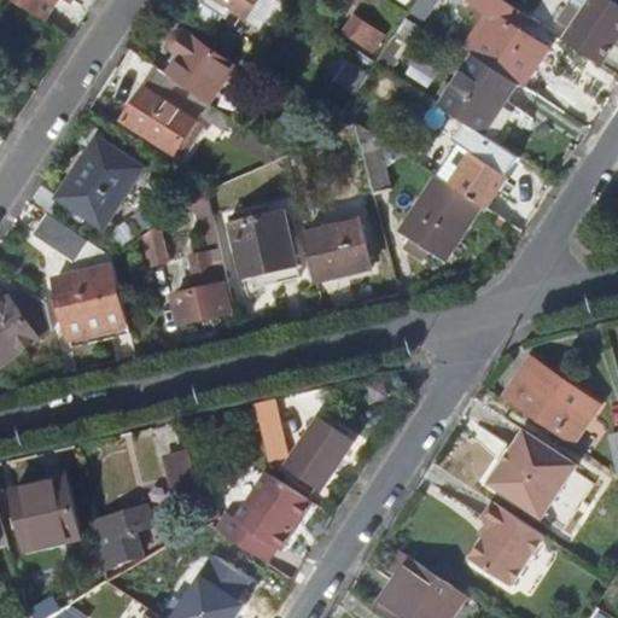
[(9,0),(45,24),(59,0),(68,0),(73,3),(74,0),(9,0)]
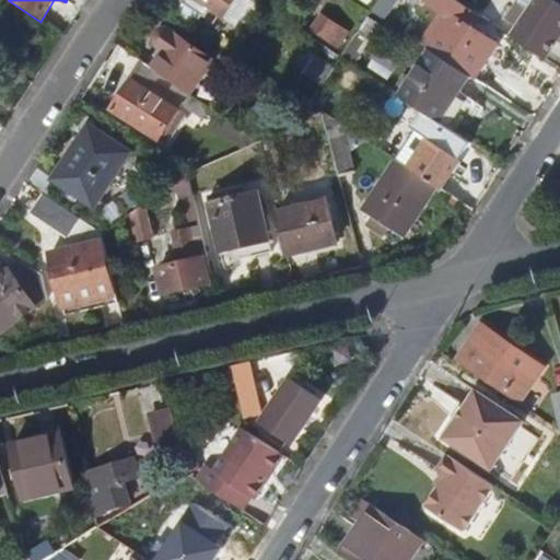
[(182,0),(181,2),(205,18),(210,10),(222,18),(233,0),(182,0)]
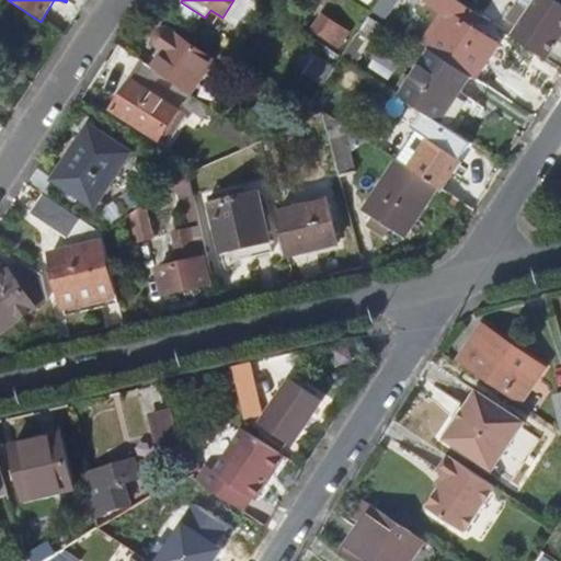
[(538,0),(514,37),(545,56),(548,59),(560,38),(560,2),(557,0),(538,0)]
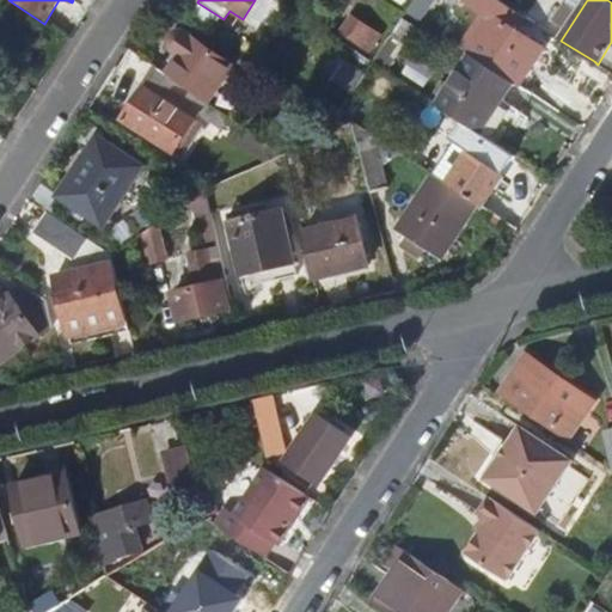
[(515,85),(521,89),(546,50),(493,14),(467,53),(515,85)]
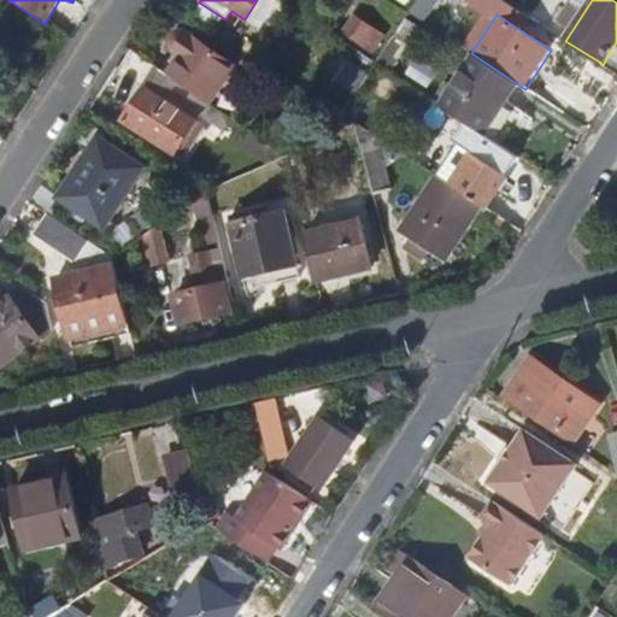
[(345,35),(372,53),(383,37),(356,19),(345,35)]
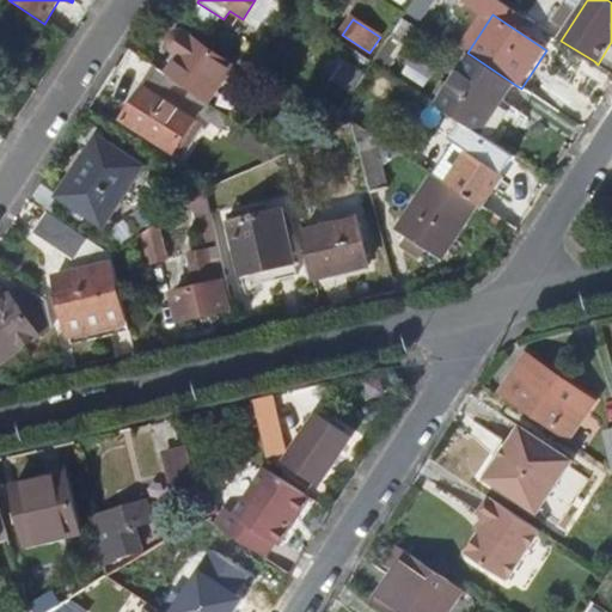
[(178,56),(167,75),(179,85),(182,86),(228,117),(254,80),(183,34),(179,32),(177,32),(176,32),(173,34),(170,36),(169,38),(167,41),(167,43),(169,46),(170,48),(172,50),(175,53),(178,56)]
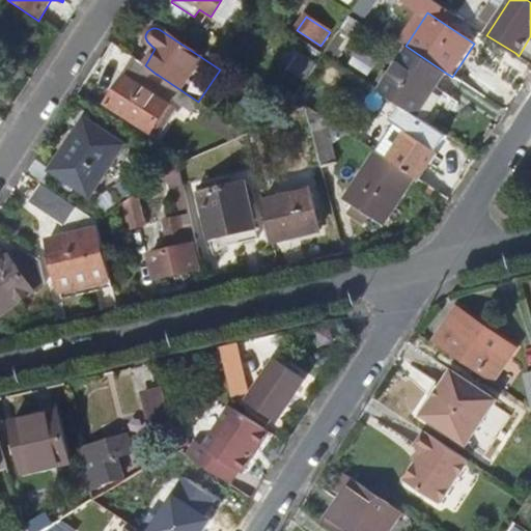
[(406,46),(376,89),(410,112),(418,117),(447,74),(406,46)]
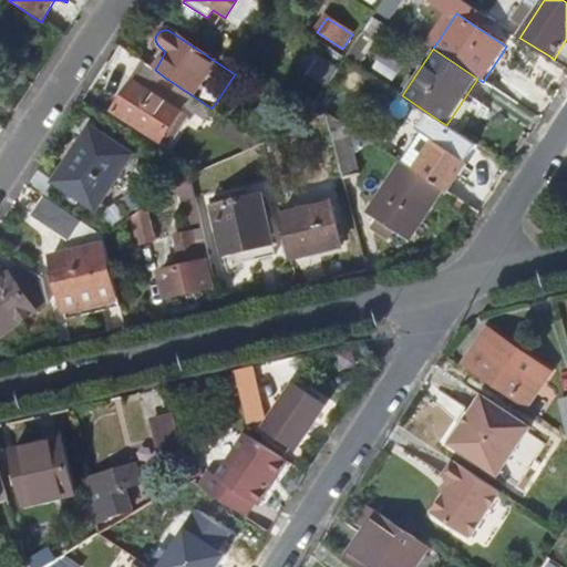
[(320,59),(308,75),(328,90),(339,71),(320,59)]
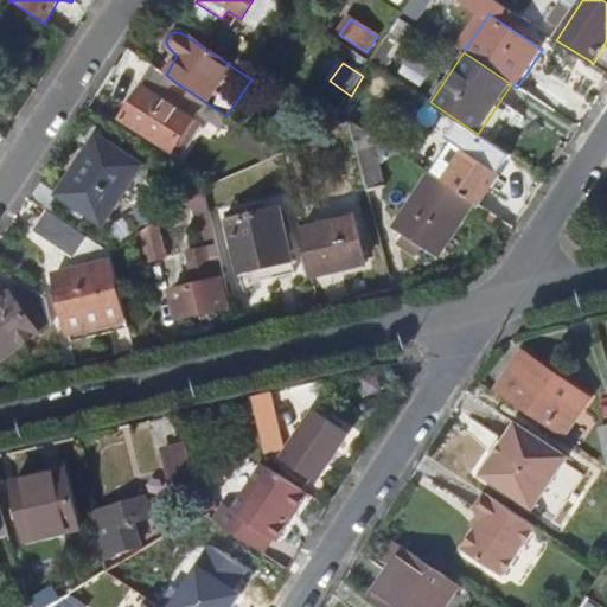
[(178,84),(166,75),(158,70),(123,121),(164,148),(185,115),(168,104),(180,85),(178,84)]
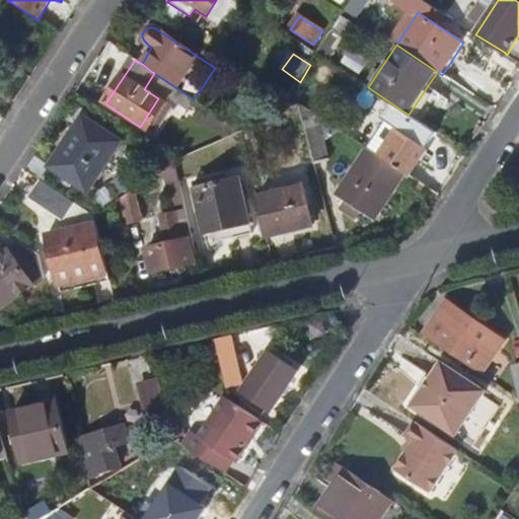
[(397,130),(380,156),(405,172),(409,175),(436,132),(409,115),(400,109),(390,125),(397,130)]
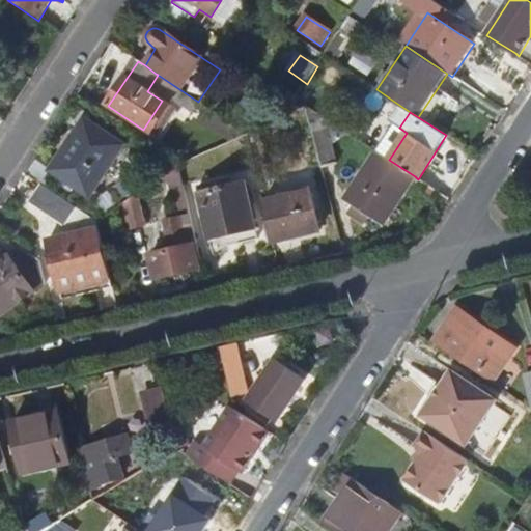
[(84,121),(51,172),(89,198),(122,147),(84,121)]
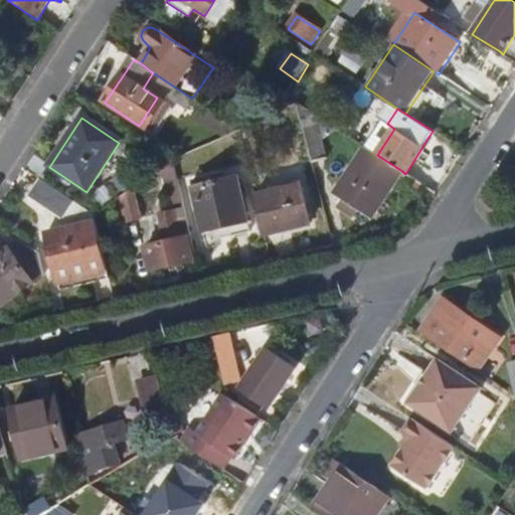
[(366,148),(335,195),(343,200),(339,208),(351,216),(356,209),(371,218),(402,171),(377,155),(366,148)]
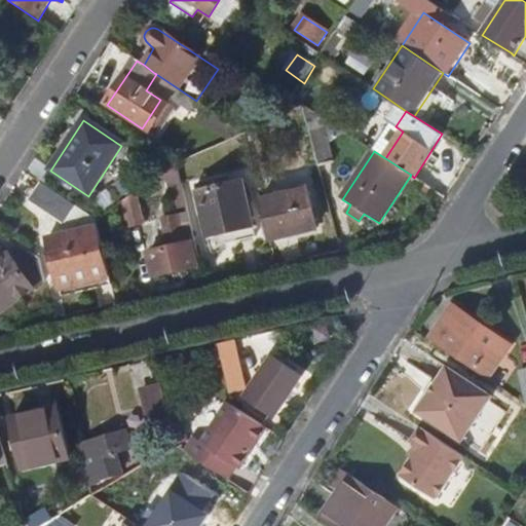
[(39,183),(28,202),(63,226),(75,208),(39,183)]
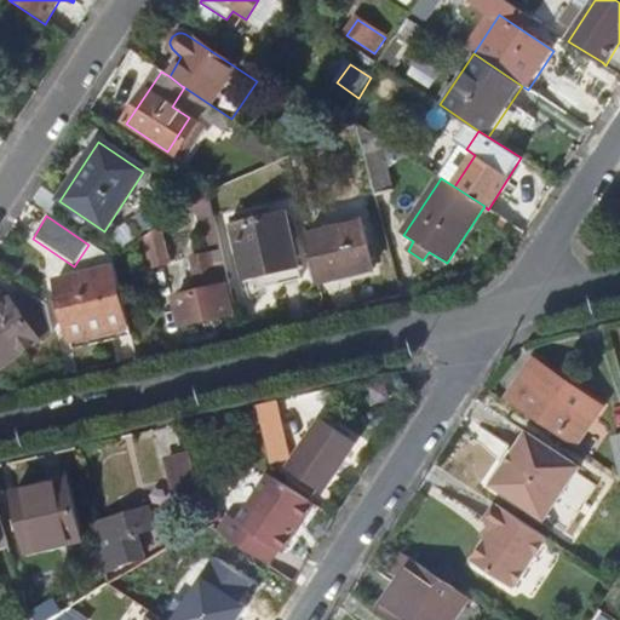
[(231,228),(247,292),(299,279),(285,216),(231,228)]
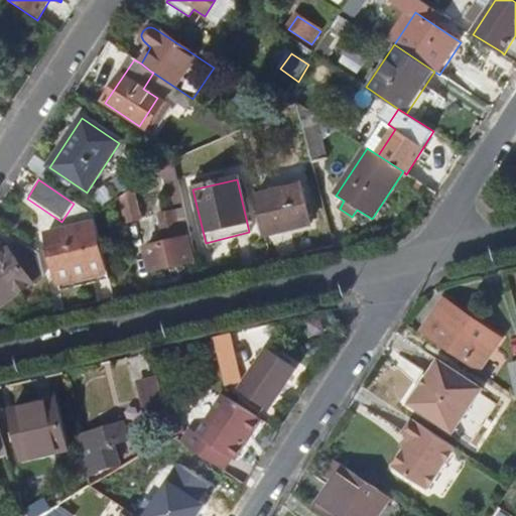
[(251,199),(262,239),(308,226),(299,186),(251,199)]
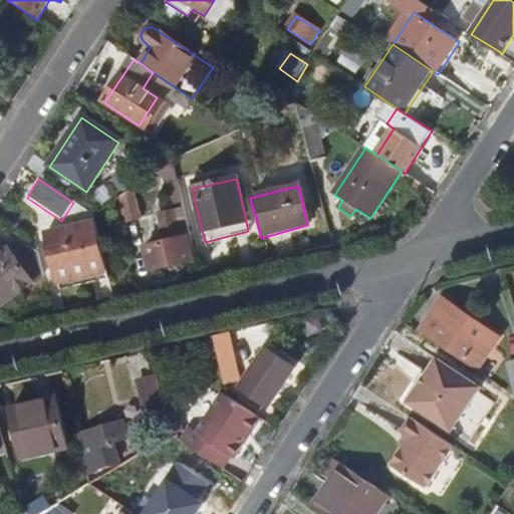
[(116,199),(122,223),(136,220),(129,191),(116,199)]
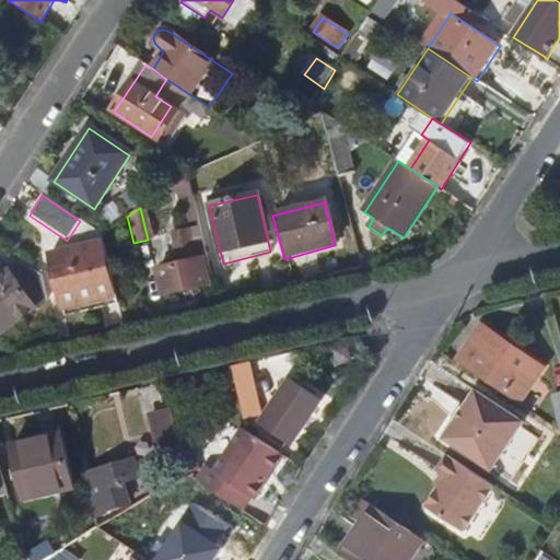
[(177,264),(159,269),(165,294),(207,283),(201,261),(206,260),(201,242),(190,244),(187,230),(172,234),(177,264)]
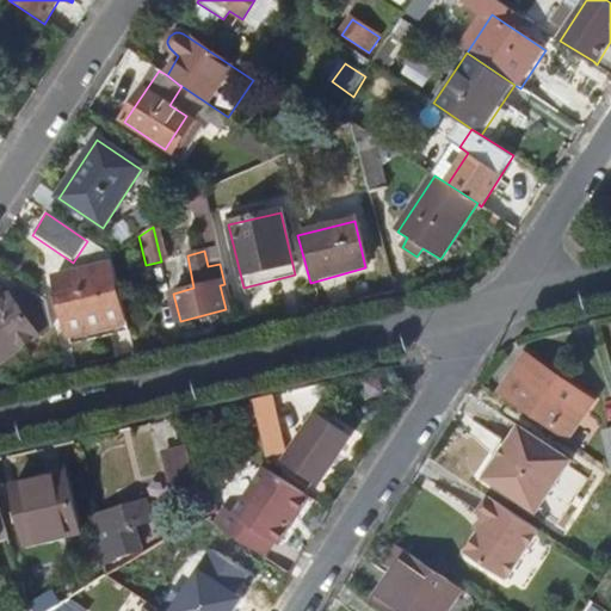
[(54,278),(68,335),(127,321),(111,263),(54,278)]
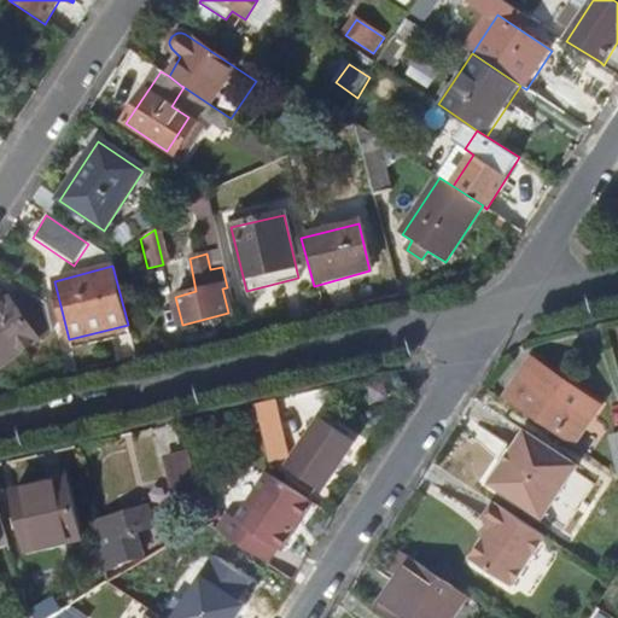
[(23,290),(0,307),(0,367),(52,330),(46,305),(23,290)]
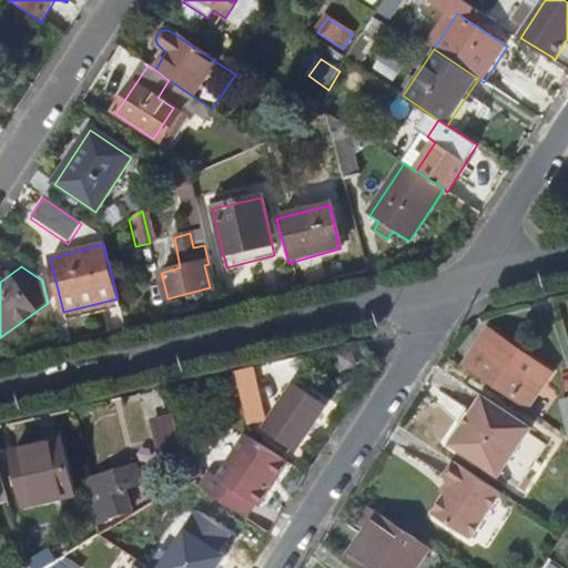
[(465,366),(527,406),(551,369),(494,331),(483,348),(478,345),(465,366)]
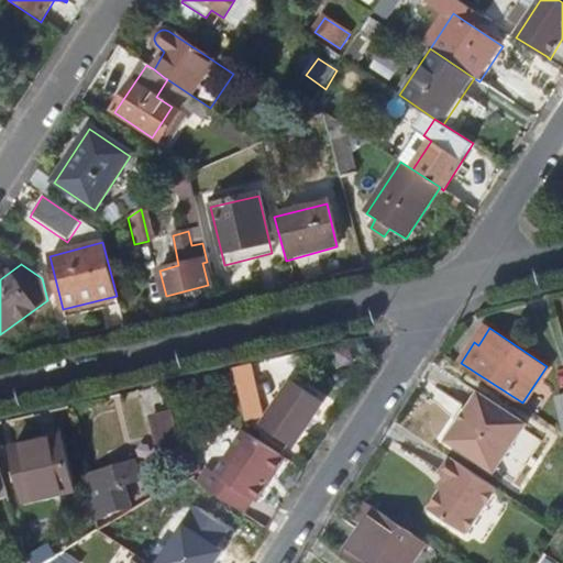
[(233,367),(245,419),(262,416),(251,364),(233,367)]
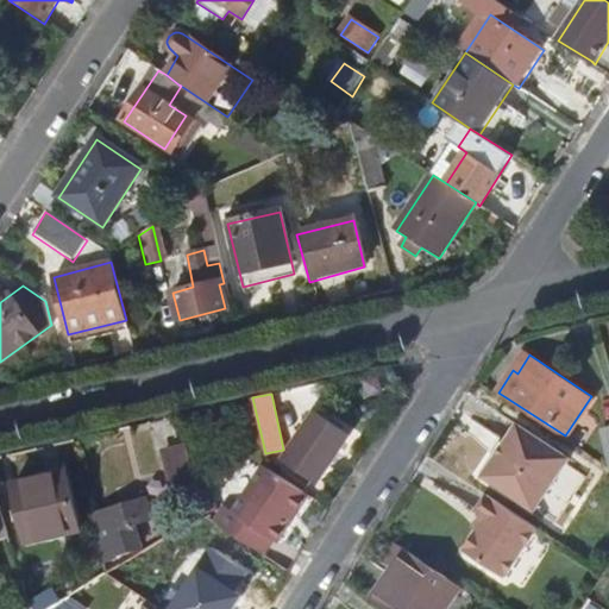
[(318,416),(287,463),(319,484),(351,437),(318,416)]
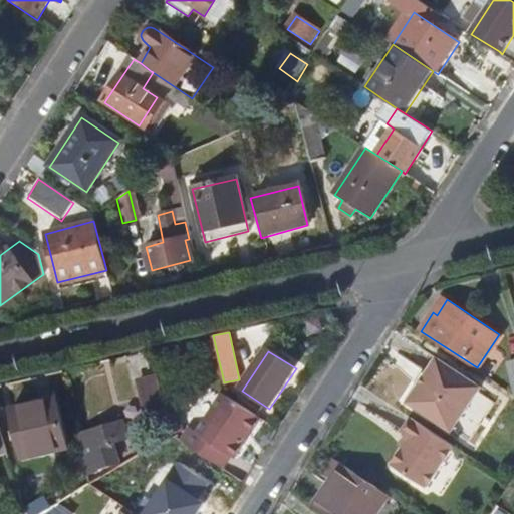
[(439,360),(411,404),(454,432),(482,390),(439,360)]
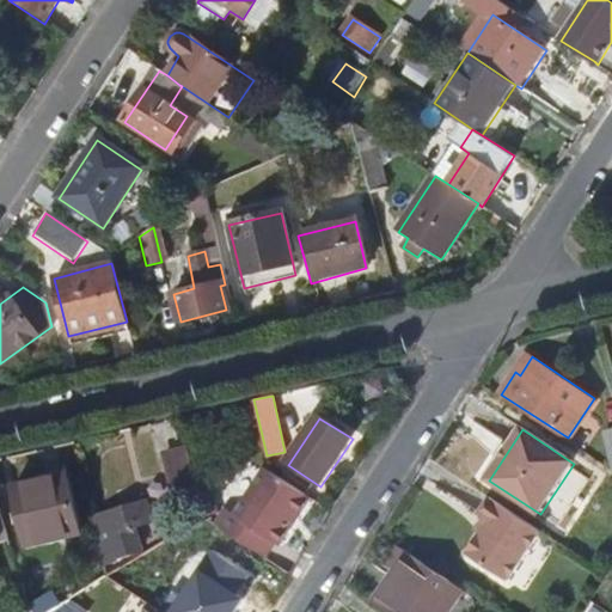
[(188,447),(165,453),(175,494),(197,488),(188,447)]
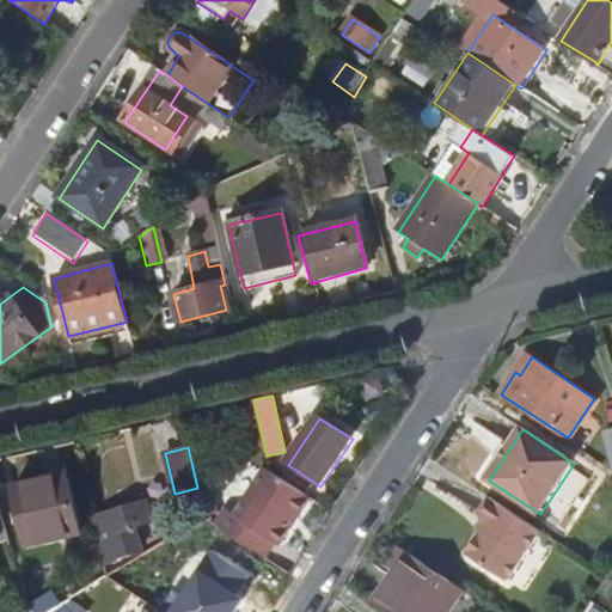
[(231,510),(219,527),(270,560),(280,544),(285,548),(316,500),(270,471),(239,516),(231,510)]
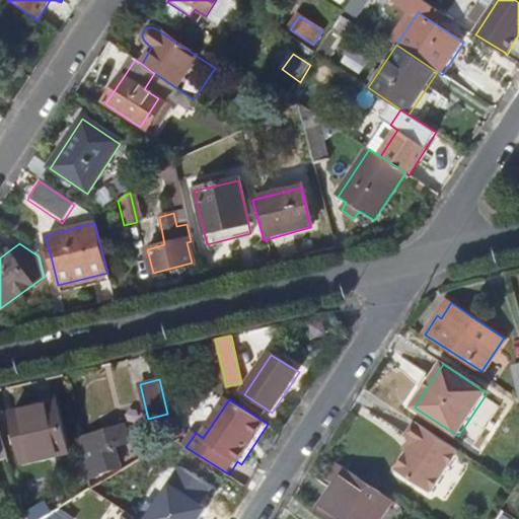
[(11,413),(23,463),(68,452),(57,402),(11,413)]
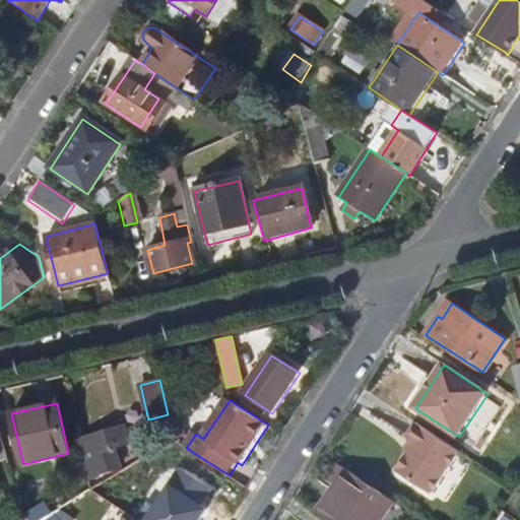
[(78,442),(86,478),(118,470),(114,449),(130,445),(127,428),(122,429),(120,421),(111,424),(112,432),(89,438),(89,439),(78,442)]
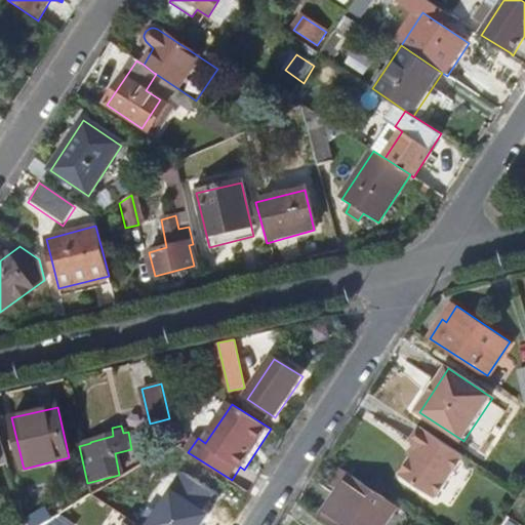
[(465,457),(421,429),(412,443),(421,449),(402,478),(437,499),(465,457)]
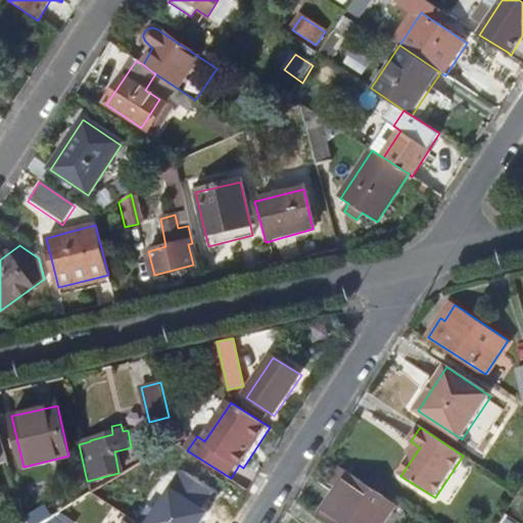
[(161,452),(179,462),(184,465),(190,457),(172,445),(161,452)]
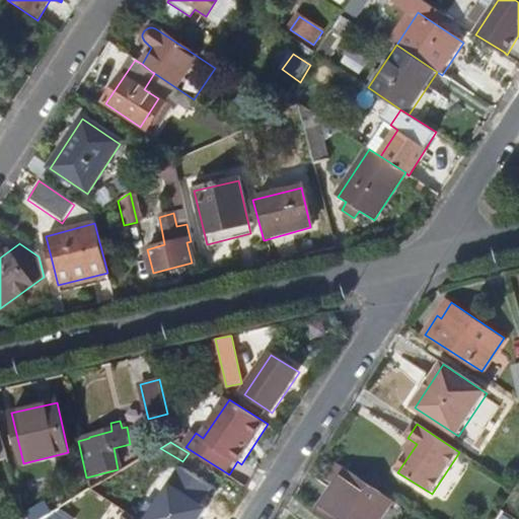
[(334,482),(314,511),(326,518),(380,518),(383,515),(372,508),(381,494),(338,464),(328,478),(334,482)]
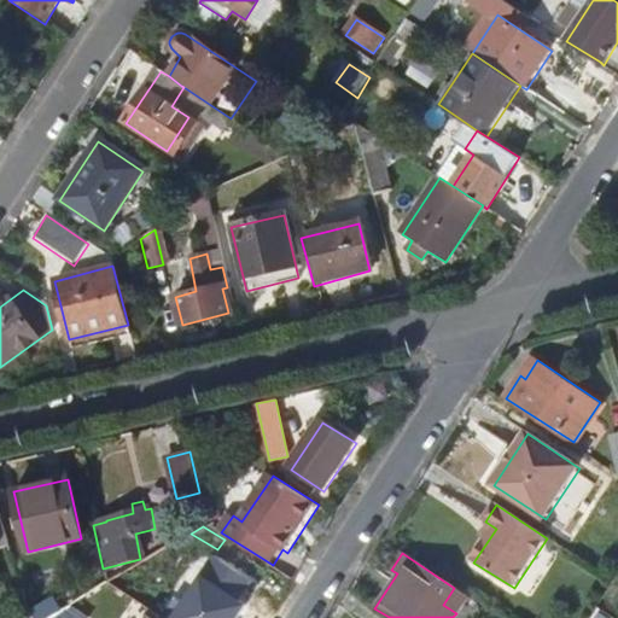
[(133,569),(106,584),(117,589),(138,578),(133,569)]
